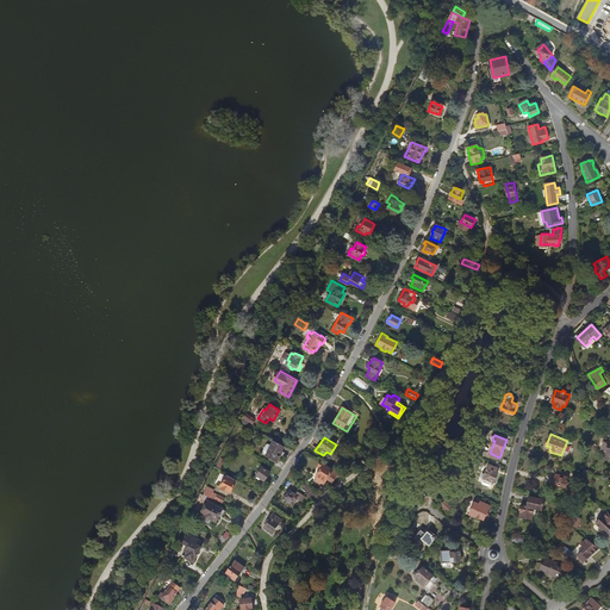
[(275,462),(284,446),(274,440),(272,444),(267,442),(266,446),(269,448),(265,456),(275,462)]
